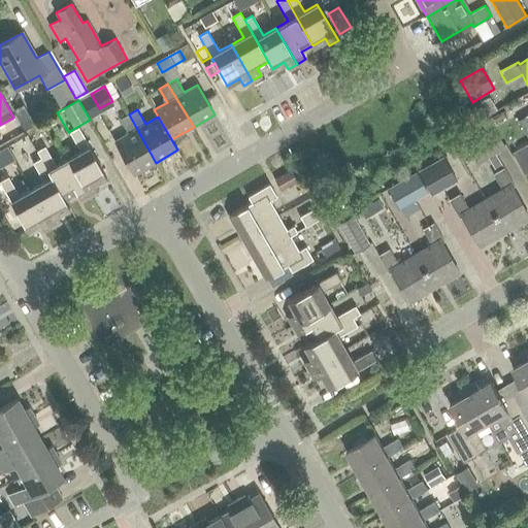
[(503,110),(491,118),(496,126),(508,119),(503,110)]
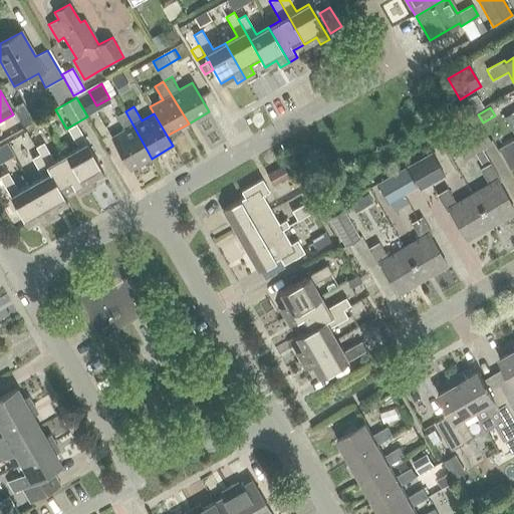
[(131,171),(152,159),(125,111),(116,116),(124,130),(111,137),(131,171)]
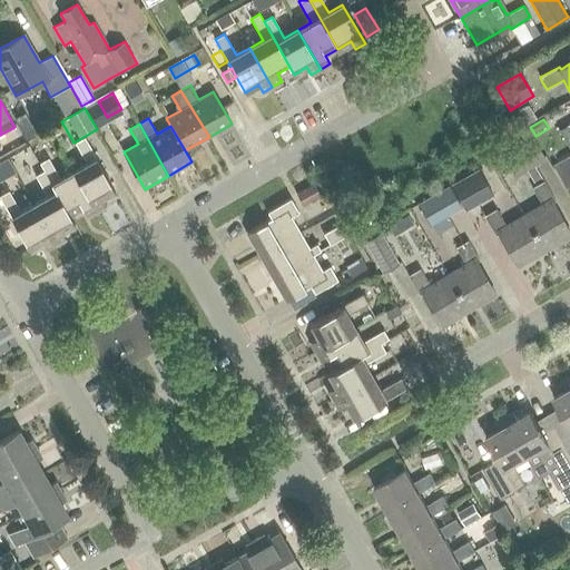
[(569,124),(559,130),(569,149),(569,124)]
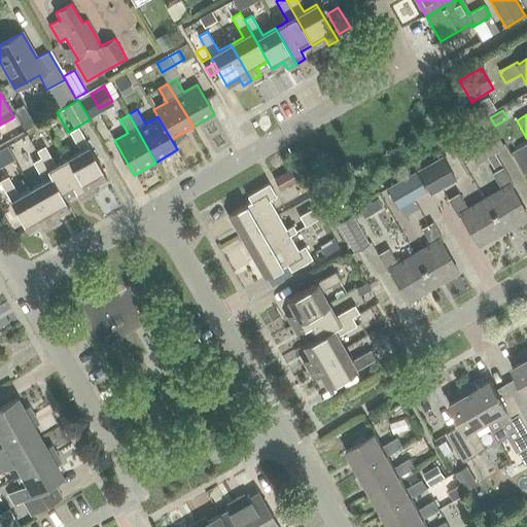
[(57,119),(49,124),(59,140),(66,137),(57,119)]
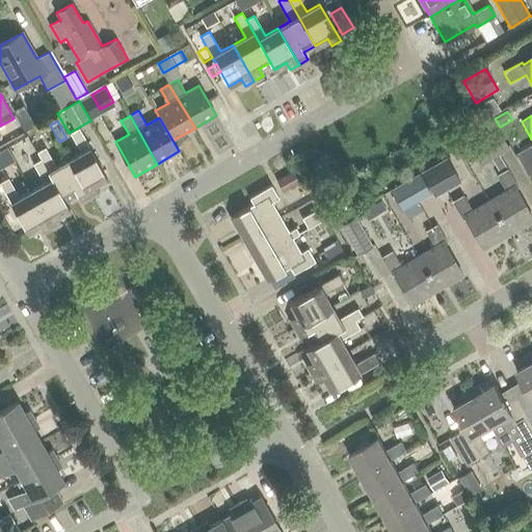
[(81,153),(69,160),(89,196),(99,192),(95,185),(107,178),(90,149),(79,128),(70,133),(81,153)]
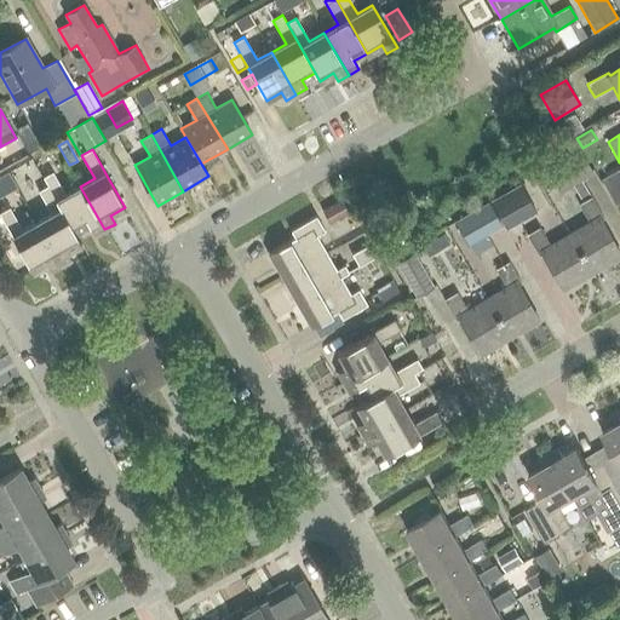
[(560,194),(593,173),(580,150),(545,170),(560,194)]
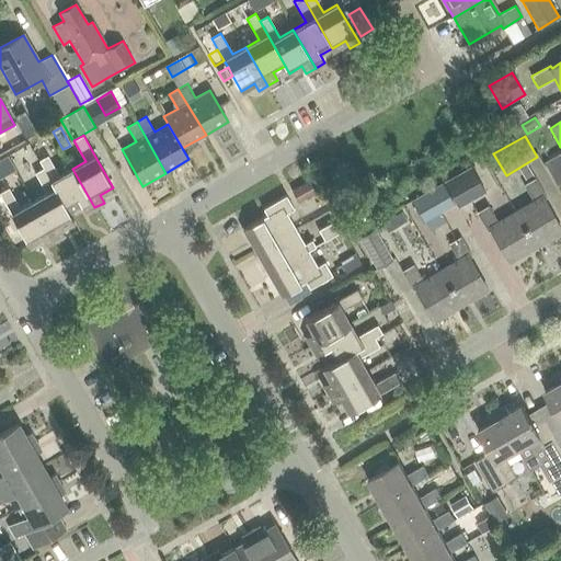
[(560,151),(545,162),(558,185),(560,183),(560,151)]
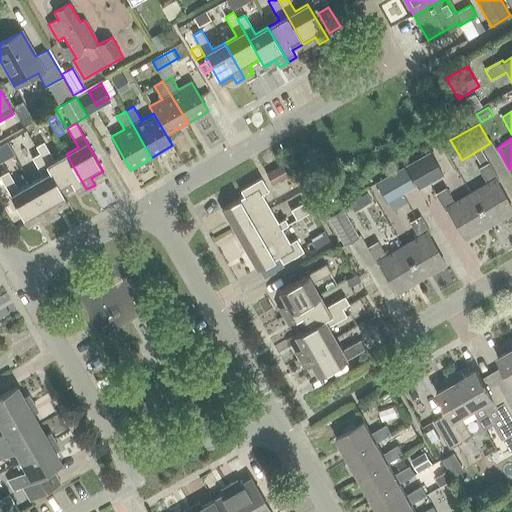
[(43,142),(35,146),(39,153),(63,193),(74,187),(78,194),(86,189),(66,154),(54,161),(43,142)]
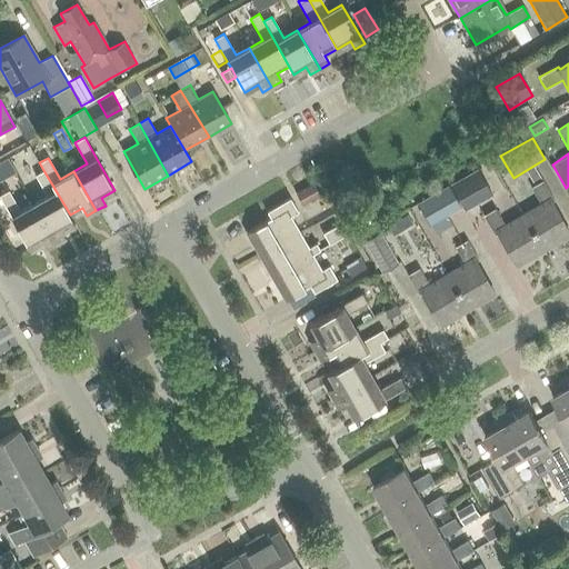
[(75,222),(70,215),(43,170),(35,176),(47,197),(33,205),(56,243),(66,238),(61,230),(75,222)]
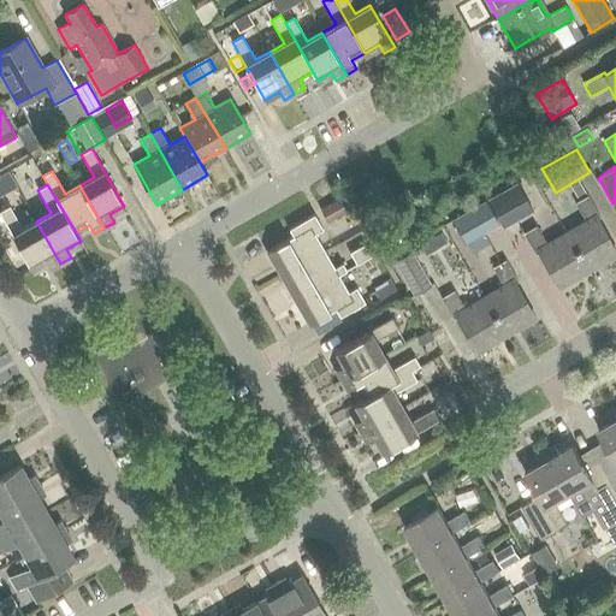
[(499,221),(529,205),(517,184),(487,201),(499,221)]
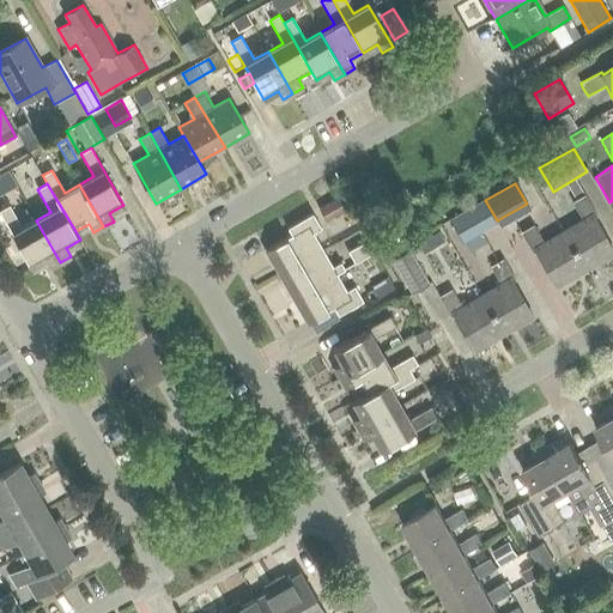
[(572,202),(583,220),(563,231),(586,271),(612,254),(612,249),(594,218),(598,216),(584,195),(572,202)]
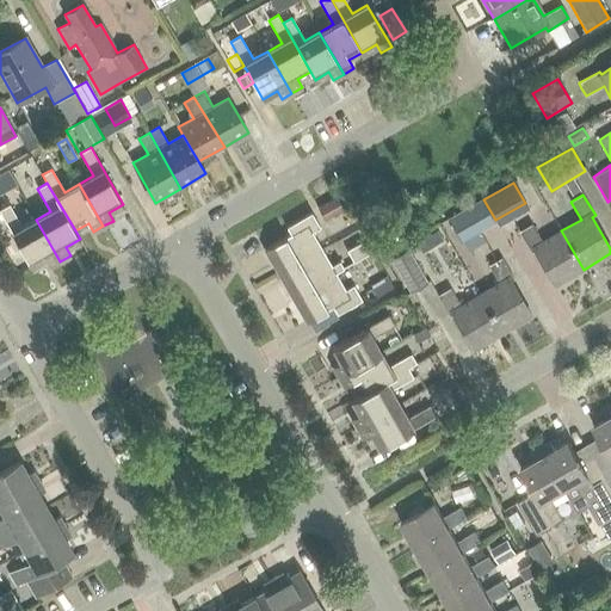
[(319,209),(325,220),(344,209),(337,198),(319,209)]
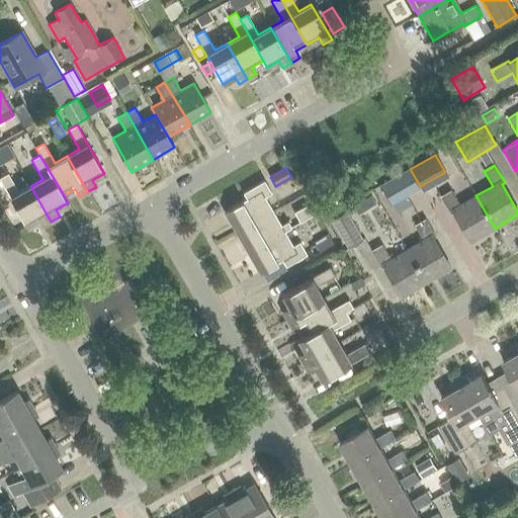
[(379,186),(390,203),(418,187),(408,170),(379,186)]
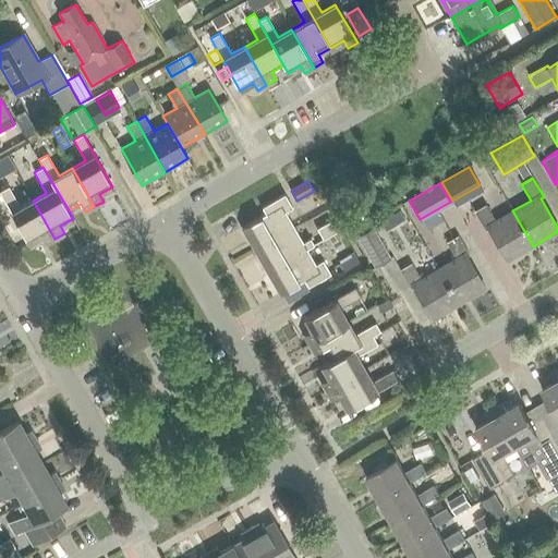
[(46,244),(55,239),(33,201),(20,207),(9,186),(0,191),(0,194),(11,214),(12,214),(28,243),(41,237),(46,244)]
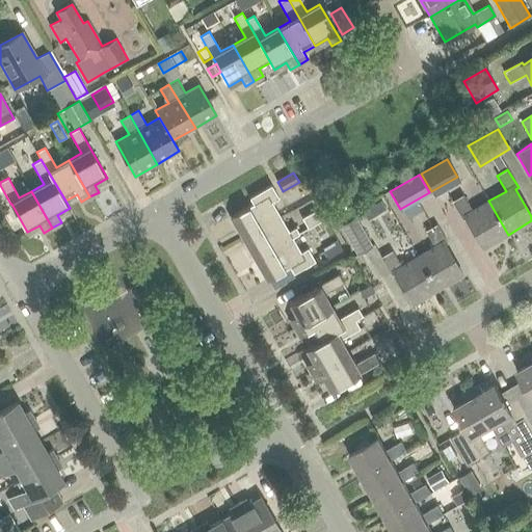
[(231,217),(242,237),(281,217),(272,203),(278,198),(271,185),(249,197),(253,204),(231,217)]
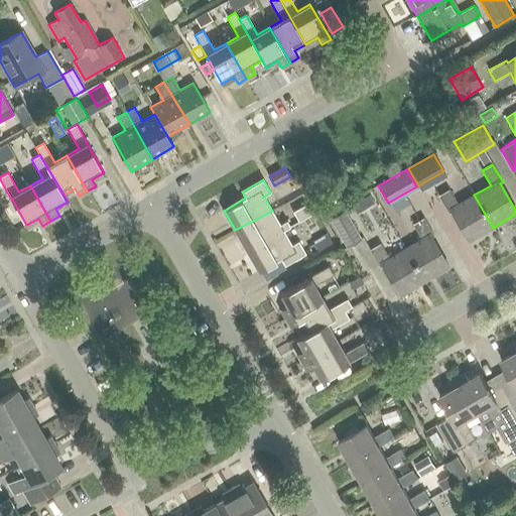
[(469,242),(493,228),(474,195),(458,205),(449,189),(438,196),(448,214),(452,212),(469,242)]
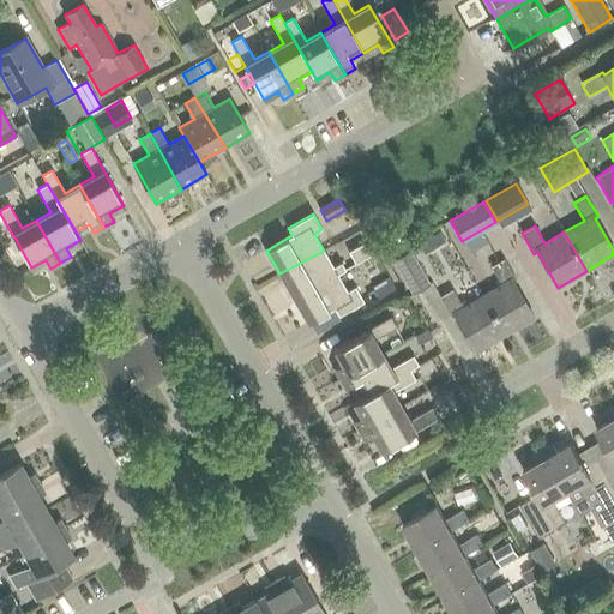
[(387,248),(402,240),(396,230),(381,239),(387,248)]
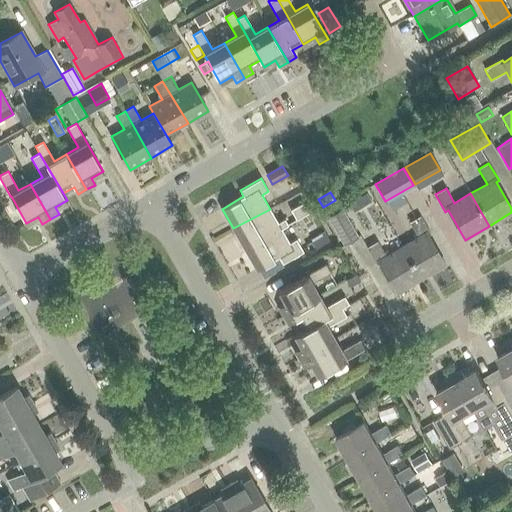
[(366,193),(348,203),(353,212),(371,201),(366,193)]
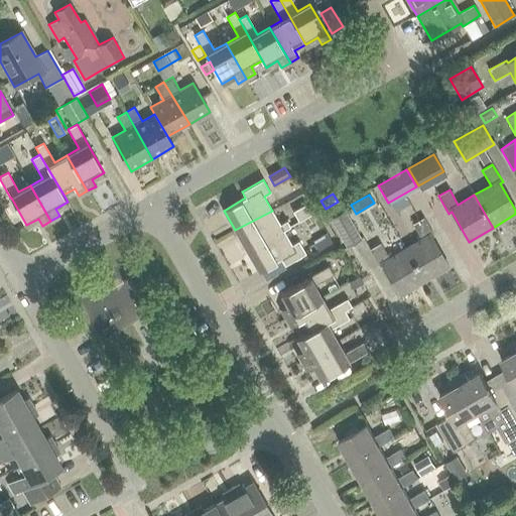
[(311,215),(306,205),(293,212),(298,222),(311,215)]
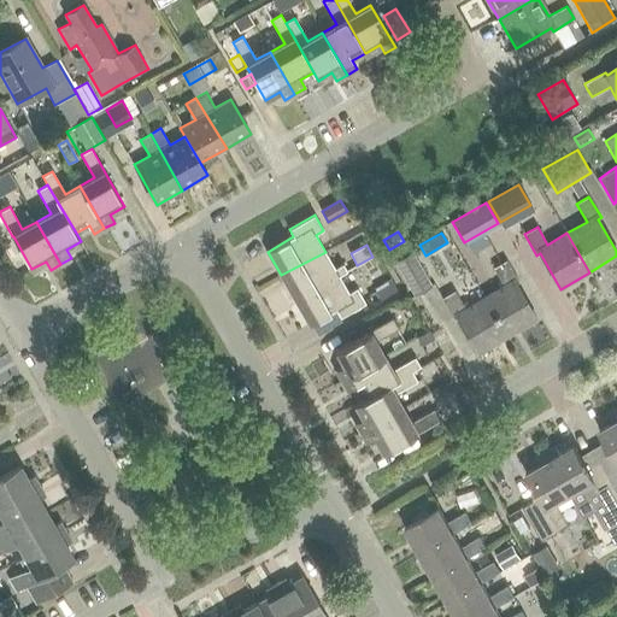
[(394,262),(413,295),(432,286),(412,251),(394,262)]
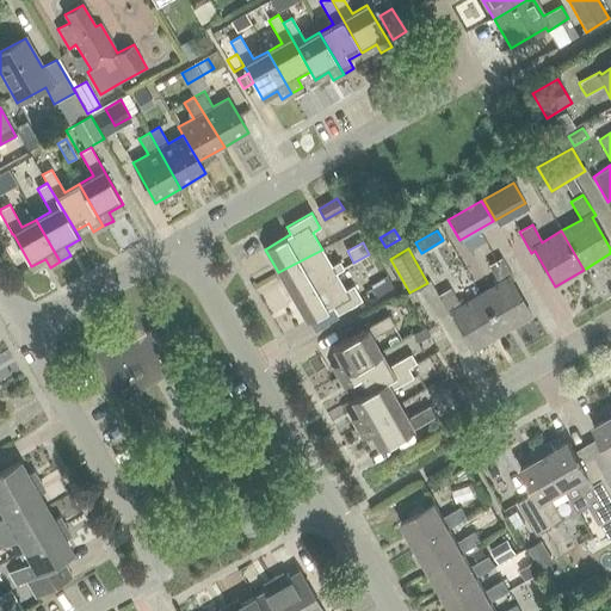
[(278,272),(292,297),(335,273),(344,269),(339,261),(332,266),(322,250),(278,272)]
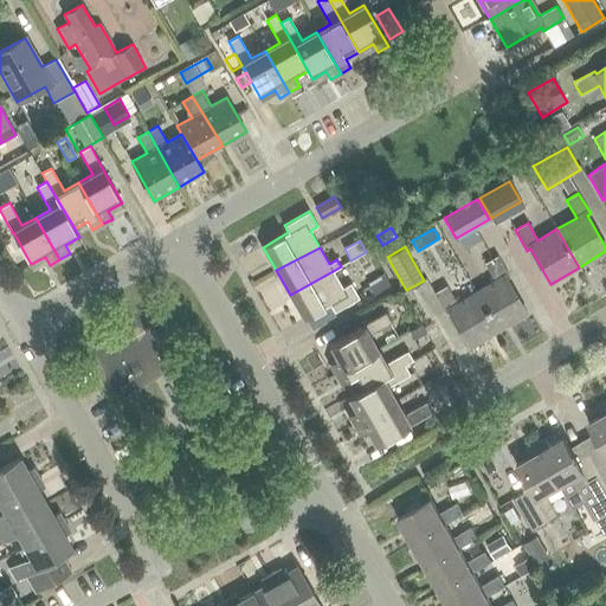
[(485,264),(495,281),(476,292),(498,330),(527,314),(507,278),(509,277),(497,256),(485,264)]
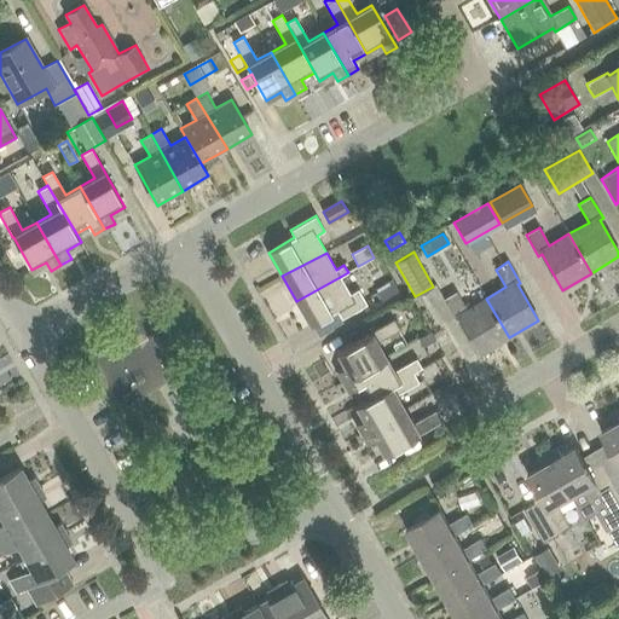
[(350,294),(340,277),(296,301),(311,327),(337,312),(341,319),(366,305),(358,289),(350,294)]
